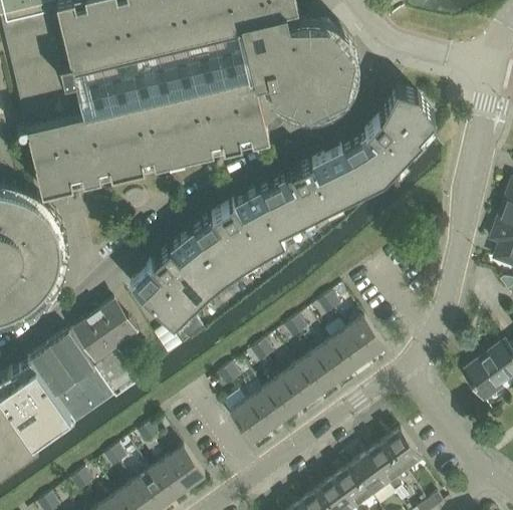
[(54,0),(41,3),(0,13),(0,17),(27,130),(26,131),(33,161),(40,191),(268,137),(255,80),(267,77),(271,93),(272,94),(307,111),(308,110),(343,93),(344,92),(352,54),(352,53),(327,23),(326,22),(288,23),(284,9),(296,6),(294,0),(54,0)]
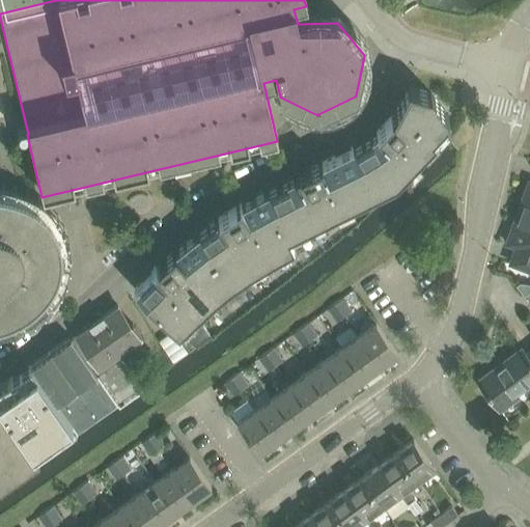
[(0,14),(43,3),(42,0),(0,0),(0,14)]
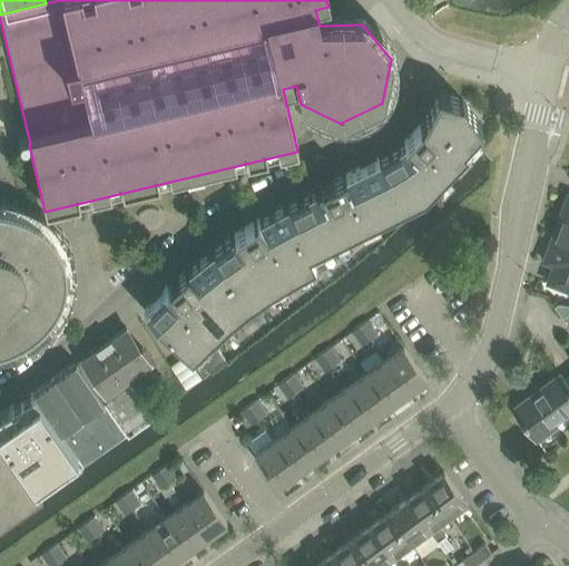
[(165,293),(143,314),(208,374),(224,362),(215,351),(208,341),(231,320),(247,306),(266,293),(282,283),(314,265),(308,254),(330,244),(352,233),(421,198),(425,196),(467,152),(463,149),(480,130),(452,104),(438,97),(428,117),(423,124),(403,146),(378,162),(375,163),(359,172),(344,178),(320,191),(320,189),(316,191),(317,192),(284,208),(258,222),(233,237),(209,254),(187,273),(170,288),(167,291),(166,290),(164,292),(165,293)]
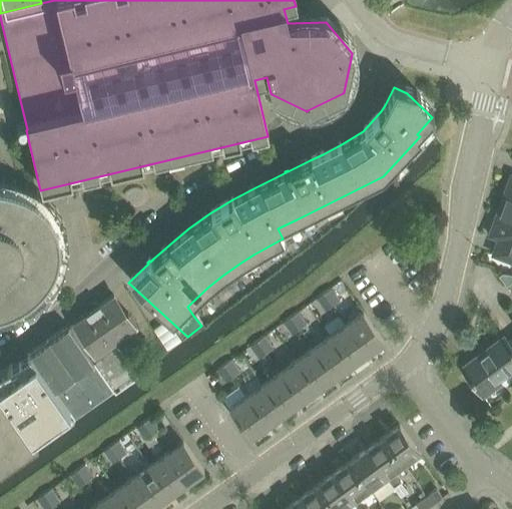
[(511,178),(510,178),(499,208),(511,212),(511,178)]
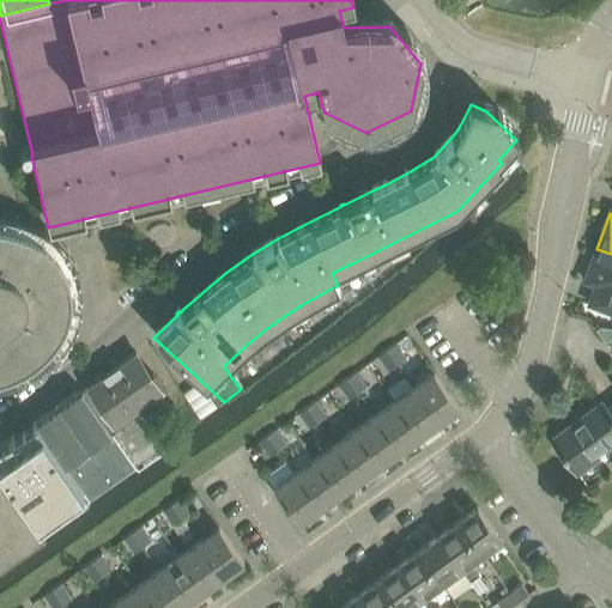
[(0,378),(1,378),(8,376),(13,374),(19,371),(24,369),(31,364),(37,359),(41,357),(44,353),(48,350),(52,346),(54,342),(58,338),(60,335),(61,332),(64,327),(65,324),(66,320),(68,315),(68,312),(70,308),(70,304),(70,299),(70,296),(70,291),(70,287),(68,283),(67,278),(65,273),(64,269),(61,266),(60,262),(56,259),(53,253),(48,248),(44,245),(40,242),(37,239),(32,237),(26,235),(19,231),(10,229),(4,228),(0,226),(0,378)]
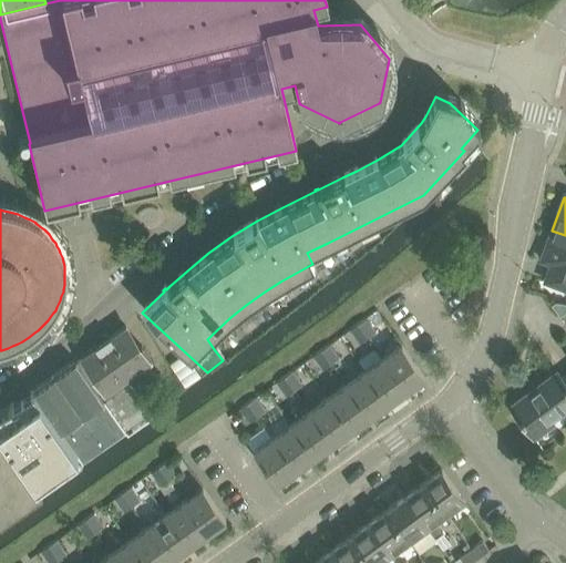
[(565,235),(552,231),(539,264),(549,267),(544,285),(565,293),(565,235)]
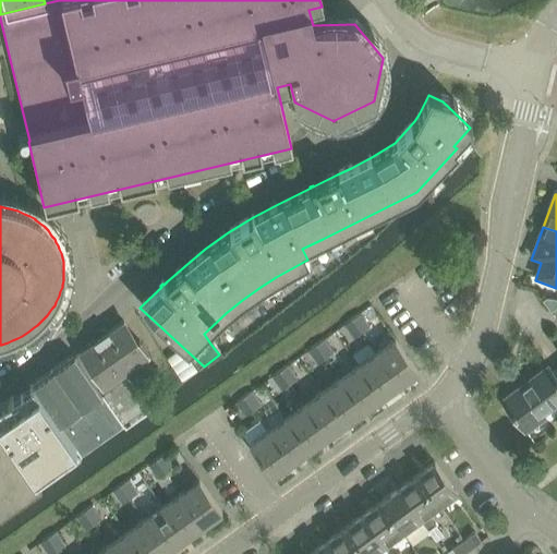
[(361,336),(368,329),(359,316),(351,322),(361,336)]
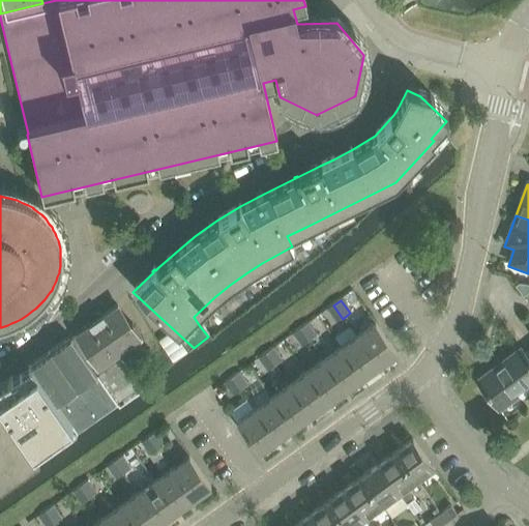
[(333,305),(327,311),(336,323),(343,319),(333,305)]
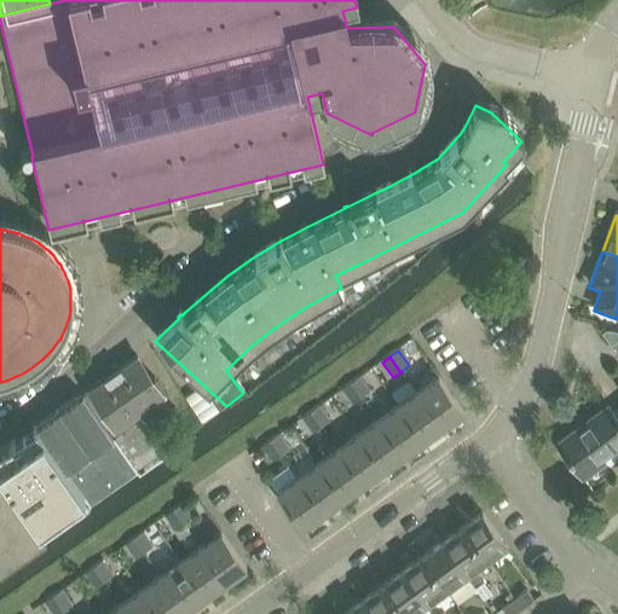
[(104,416),(102,418),(111,433),(108,435),(136,474),(137,475),(137,476),(167,456),(166,455),(139,415),(150,407),(152,411),(161,405),(159,401),(163,397),(152,381),(150,382),(136,360),(88,393),(104,416)]
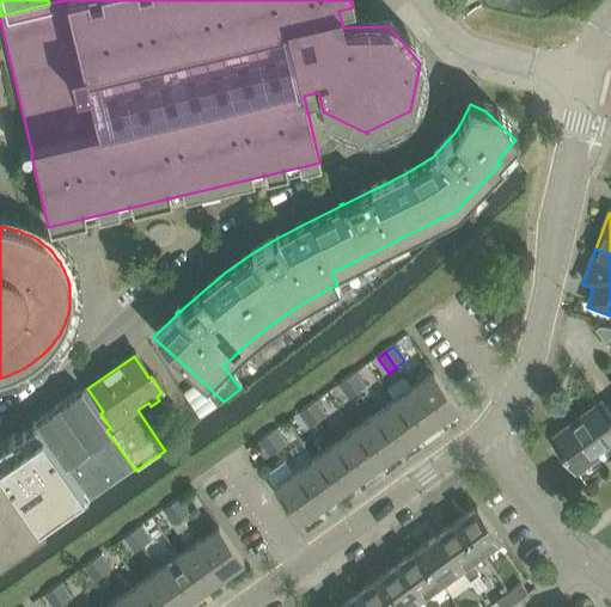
[(356,396),(365,390),(355,375),(346,381),(356,396)]
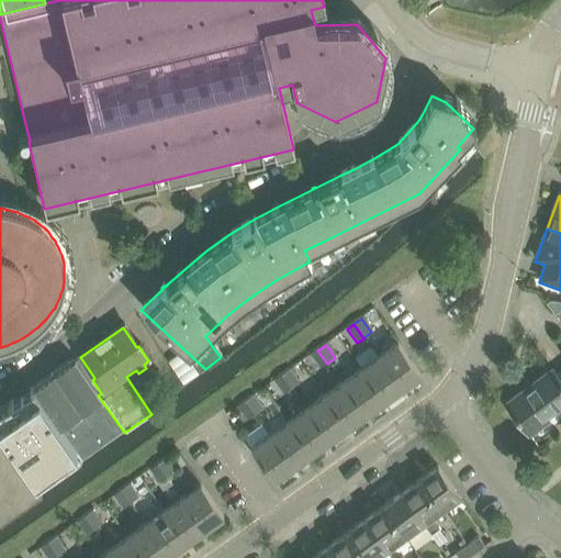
[(401,391),(419,377),(396,345),(378,358),(401,391)]
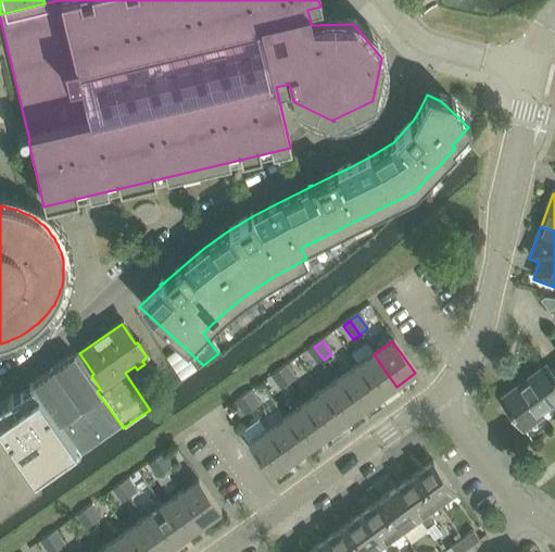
[(314,347),(307,352),(316,365),(324,360),(314,347)]
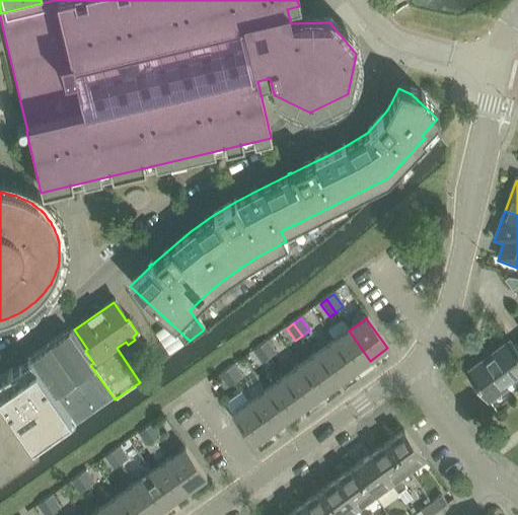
[(353,372),(370,361),(349,330),(331,343),(353,372)]
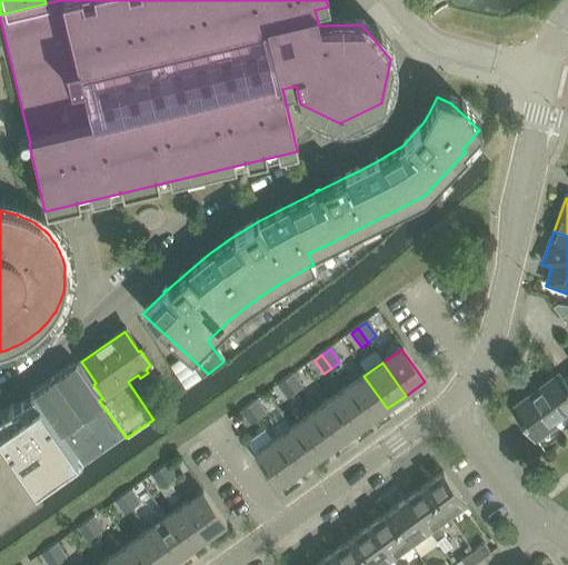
[(32,396),(82,466),(103,452),(125,436),(99,400),(75,366),(52,382),(46,386),(32,396)]
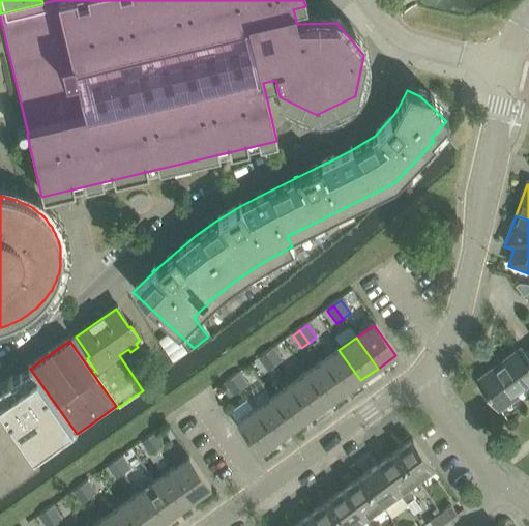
[(273,368),(282,362),(272,349),(265,355),(273,368)]
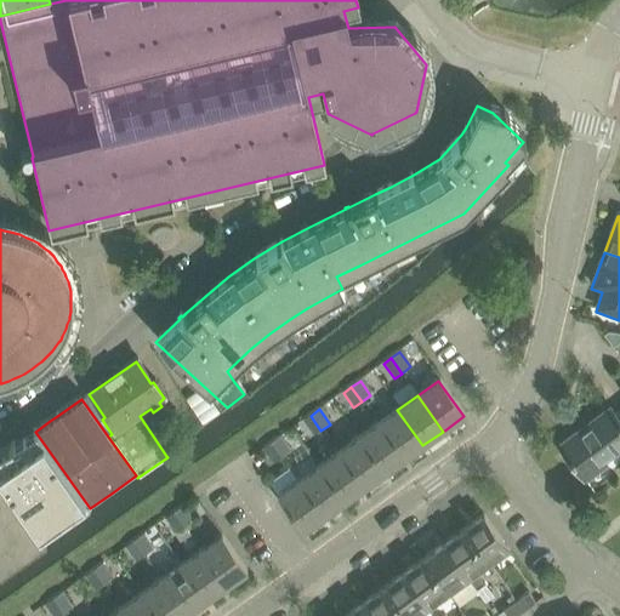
[(403,460),(422,445),(397,410),(377,425),(403,460)]
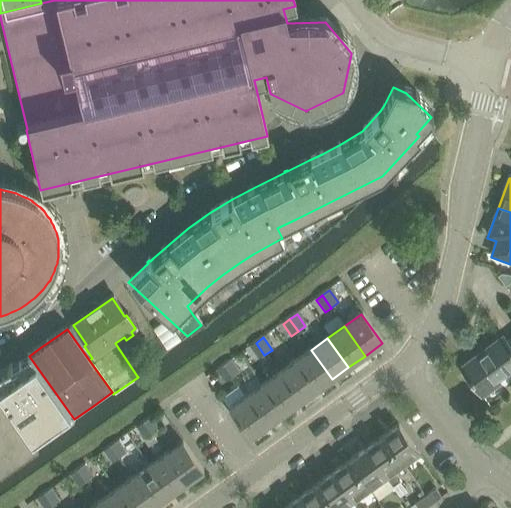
[(510,339),(505,343),(501,338),(460,369),(481,398),(499,385),(496,382),(510,370),(510,339)]
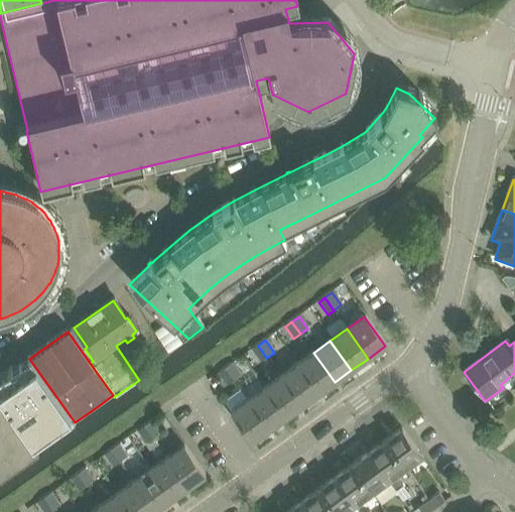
[(258,346),(251,350),(260,363),(266,358),(258,346)]
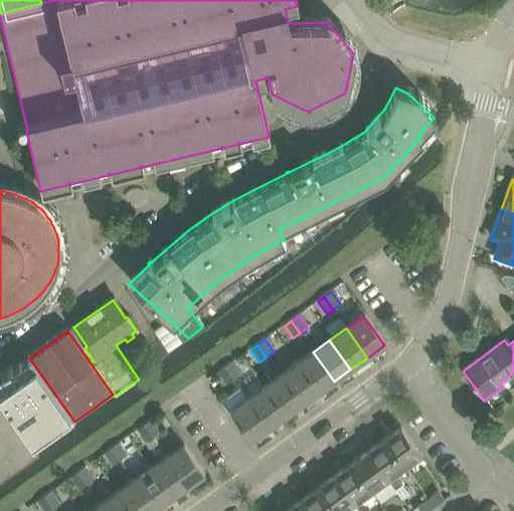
[(317,393),(334,381),(313,352),(296,364),(317,393)]
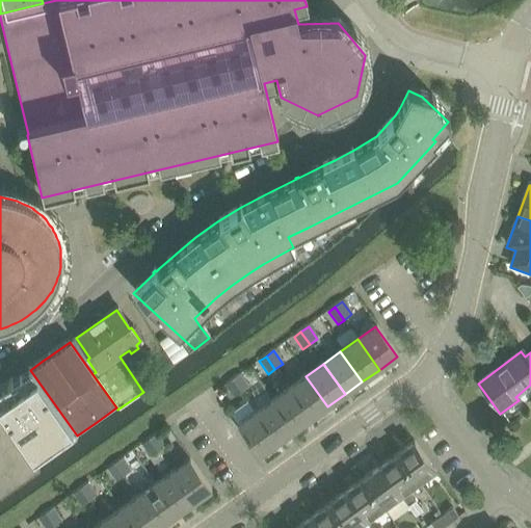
[(19,377),(0,390),(0,412),(3,417),(7,423),(16,433),(30,455),(36,464),(37,466),(38,467),(45,463),(78,438),(77,436),(30,370),(19,377)]
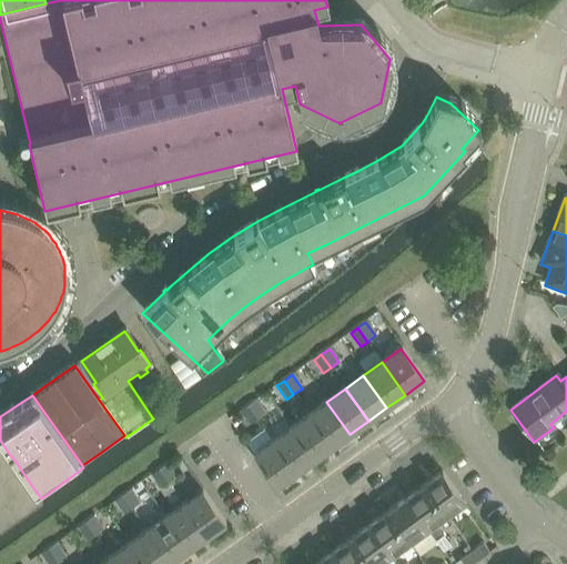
[(256,421),(265,414),(255,401),(246,408),(256,421)]
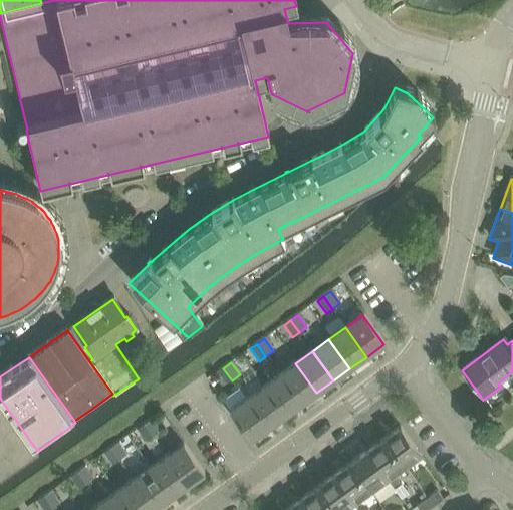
[(295,363),(279,375),(300,405),(316,393),(295,363)]
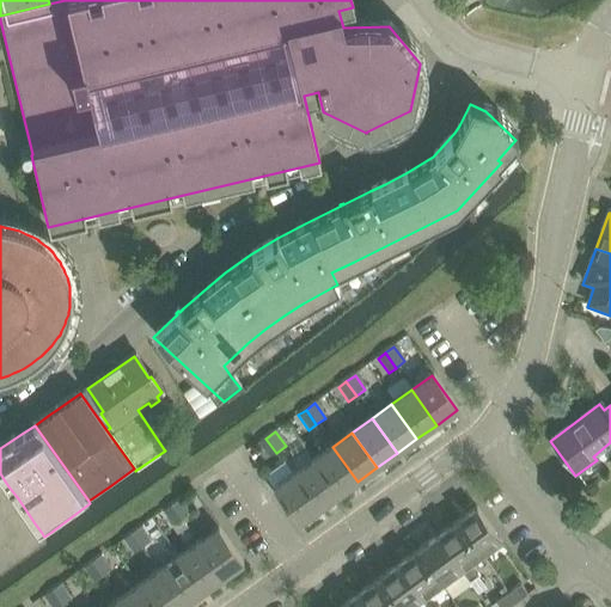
[(266,439),(258,443),(269,458),(276,453),(266,439)]
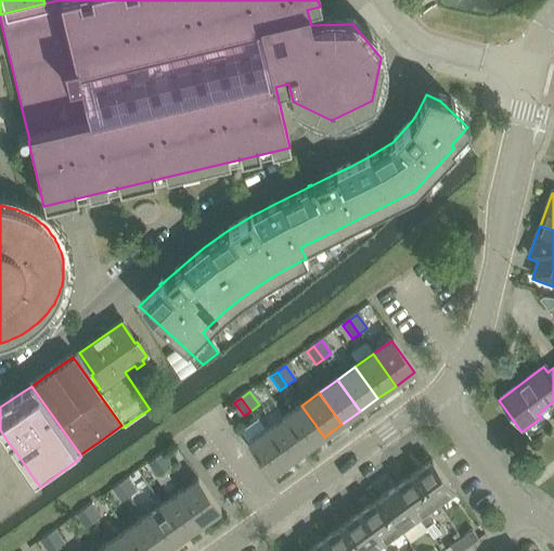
[(306,450),(324,437),(301,406),(283,419),(306,450)]
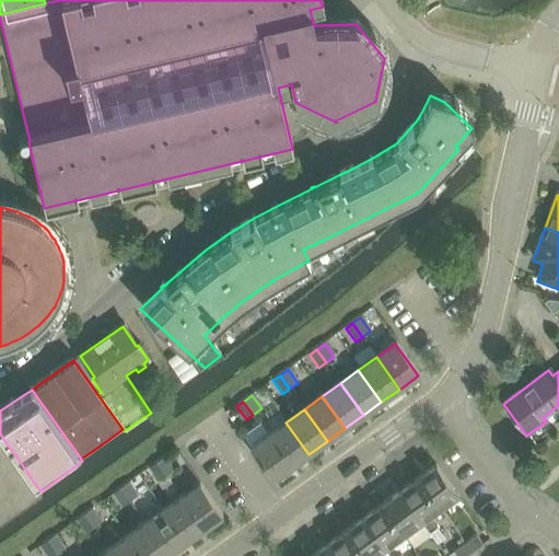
[(291,467),(309,454),(286,423),(268,435),(291,467)]
